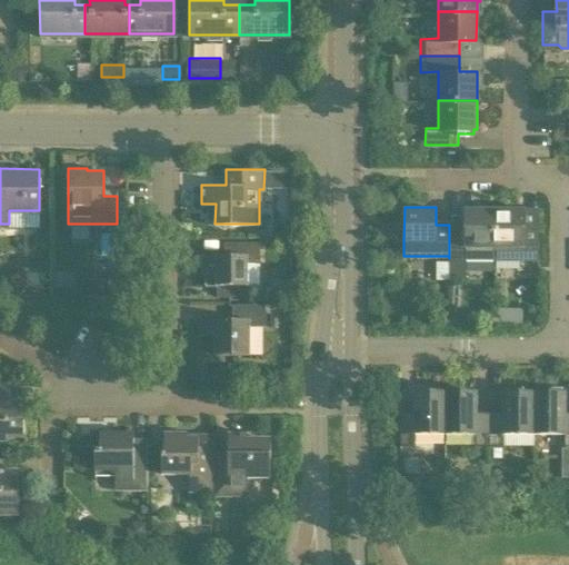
[(465,207),(465,225),(449,225),(449,258),(493,259),(493,207),(465,207)]
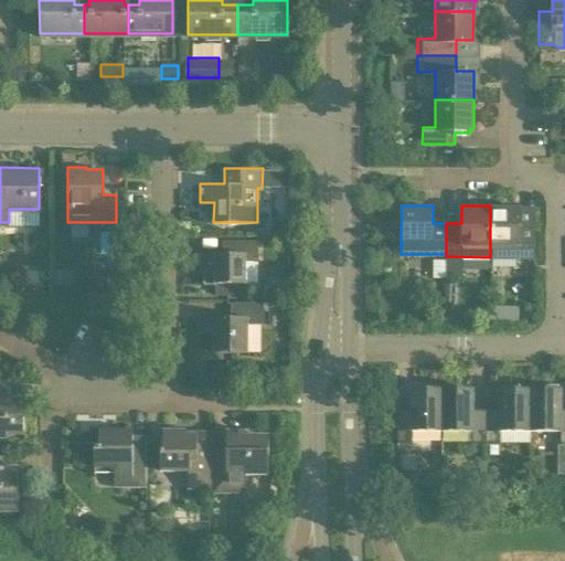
[(534,223),(519,223),(519,205),(490,205),(490,257),(534,257),(534,223)]
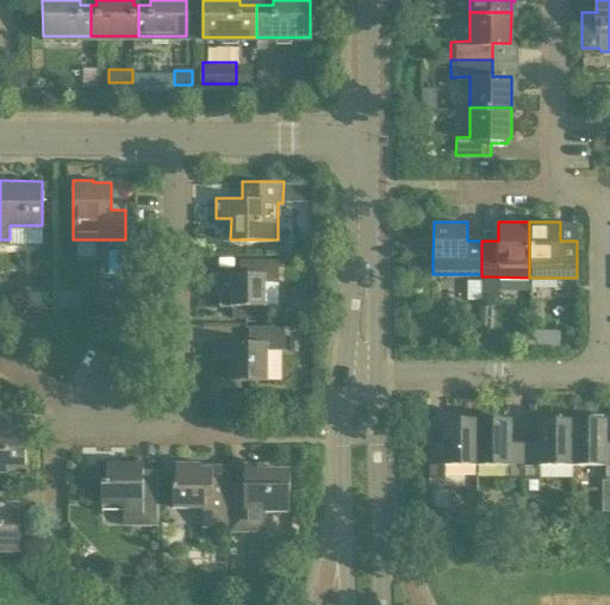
[(425,237),(409,236),(409,251),(425,251),(425,237)]
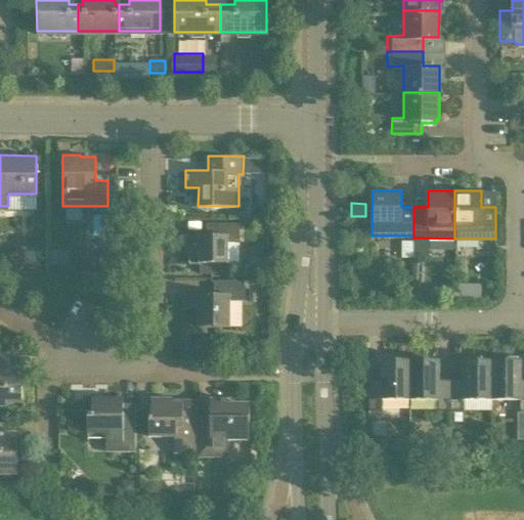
[(189,261),(199,261),(199,271),(216,271),(216,261),(238,261),(238,221),(216,221),(216,233),(186,233),(186,250),(189,250),(189,261)]
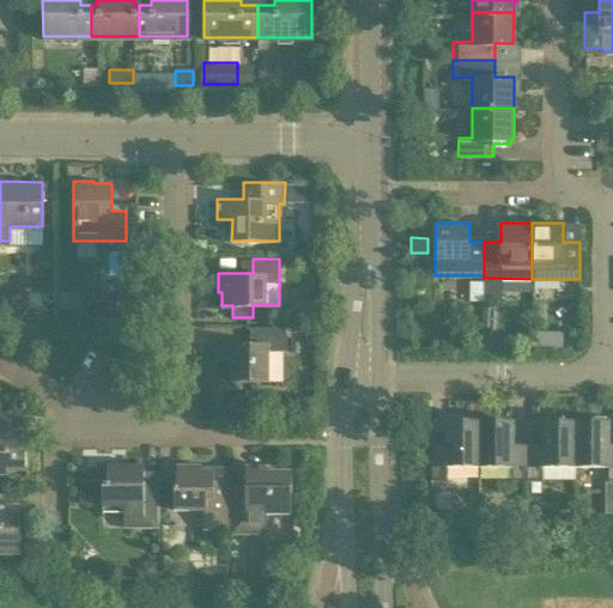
[(268,381),(268,350),(285,350),(285,326),(249,326),(249,342),(218,342),(218,360),(232,360),(232,381),(268,381)]
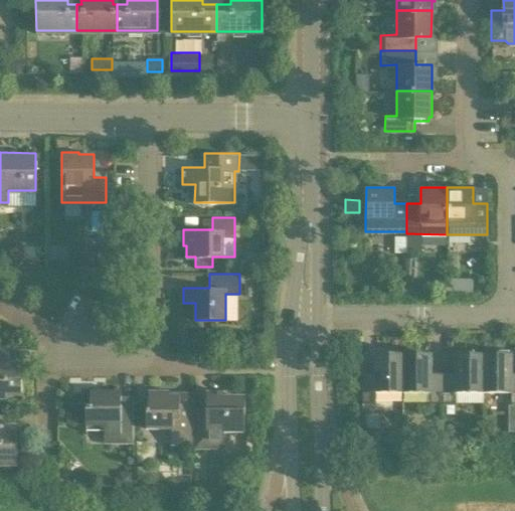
[(459,279),(448,278),(448,290),(458,290),(459,279)]
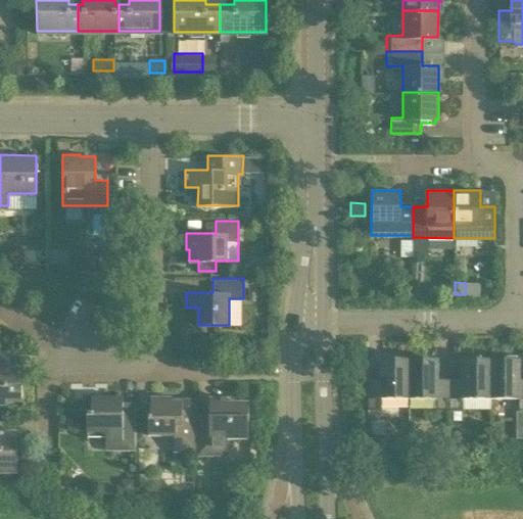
[(425,294),(425,284),(414,284),(414,294),(425,294)]
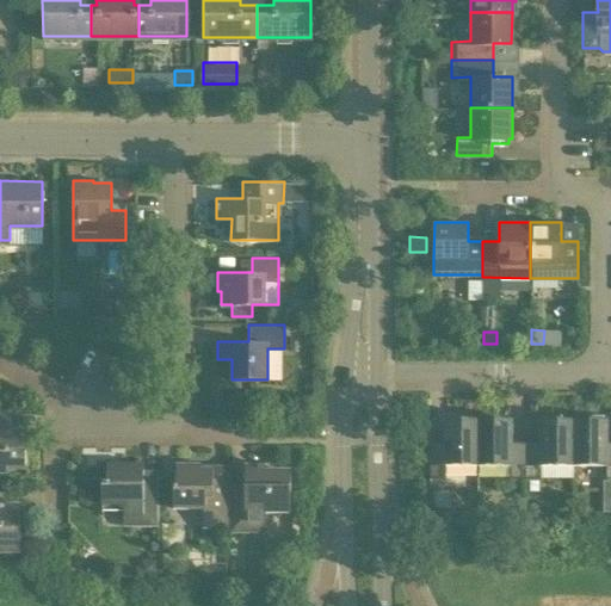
[(445,477),(445,463),(477,463),(477,418),(444,418),(444,441),(430,440),(430,477),(445,477)]
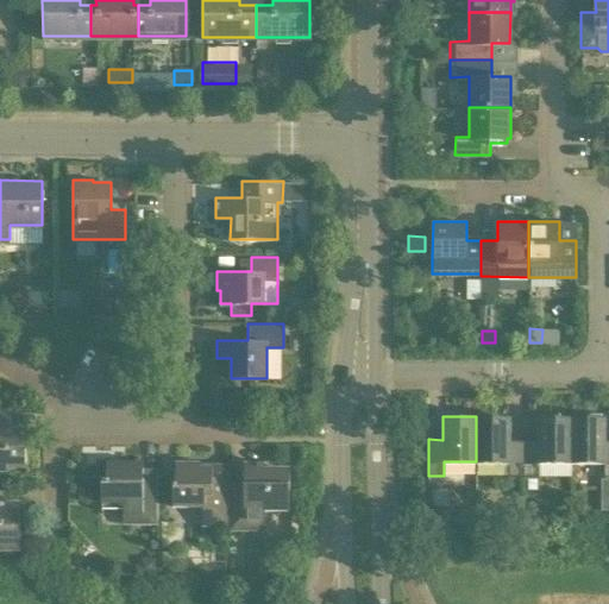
[(476,416),(476,461),(507,461),(507,476),(523,476),(523,439),(509,439),(509,416),(476,416)]
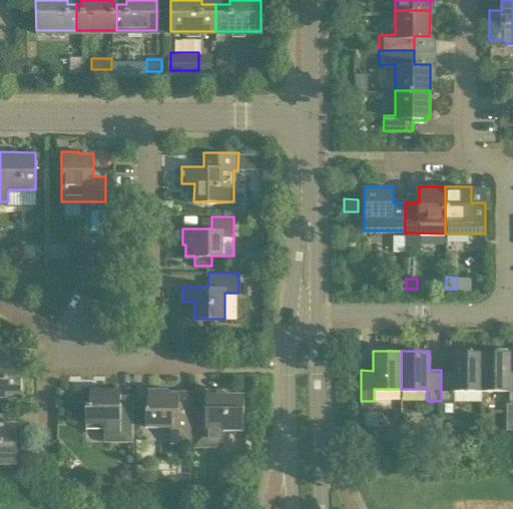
[(481,389),(481,351),(453,351),(453,370),(441,370),(441,401),(453,401),(453,389),(481,389)]
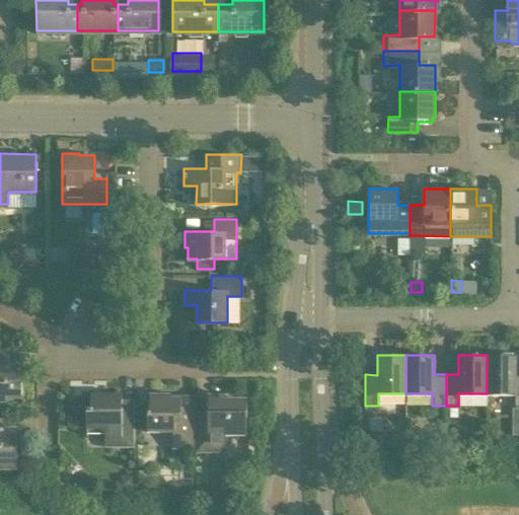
[(487,355),(487,393),(513,393),(513,407),(518,406),(518,375),(515,375),(515,355),(487,355)]
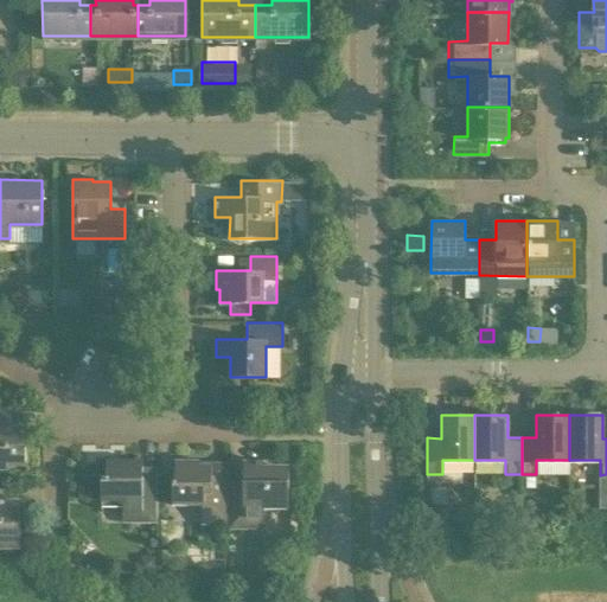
[(24,463),(24,424),(0,424),(0,467),(1,467),(1,463),(24,463)]
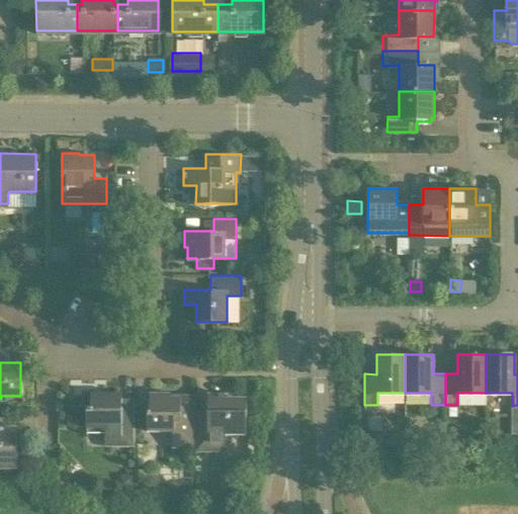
[(86,406),(86,410),(78,410),(78,421),(86,421),(86,426),(104,426),(104,444),(133,444),(134,408),(120,408),(121,393),(91,393),(91,406),(86,406)]
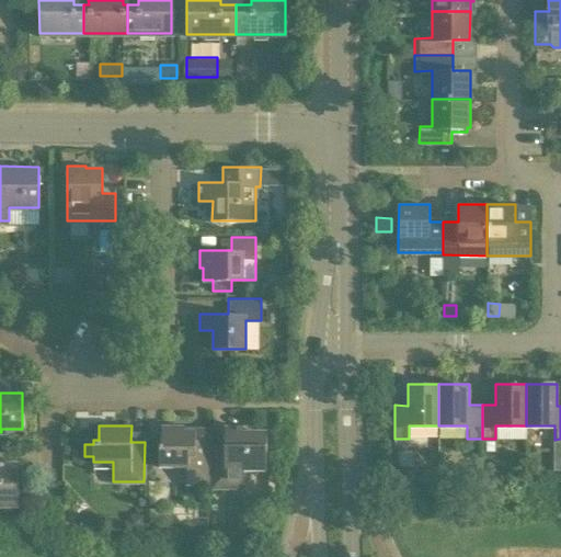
[(159,465),(186,465),(186,484),(209,484),(210,484),(210,445),(210,436),(195,436),(195,430),(183,430),(183,425),(161,425),(161,445),(159,445),(159,465)]
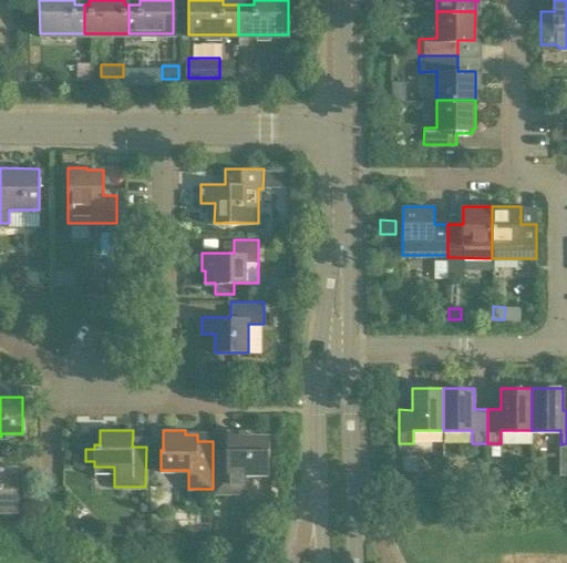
[(246,430),(228,430),(228,456),(214,456),(214,451),(214,450),(213,450),(213,489),(212,489),(212,493),(246,492),(246,473),(268,474),(268,440),(268,438),(267,436),(266,436),(264,434),(263,434),(246,434),(246,430)]
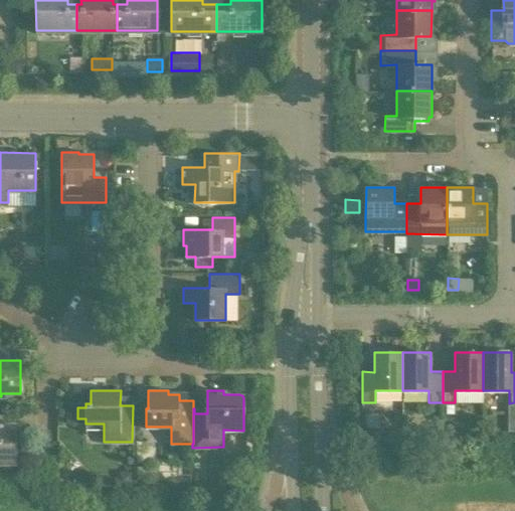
[(20,422),(0,422),(0,464),(16,464),(16,442),(20,442),(20,422)]
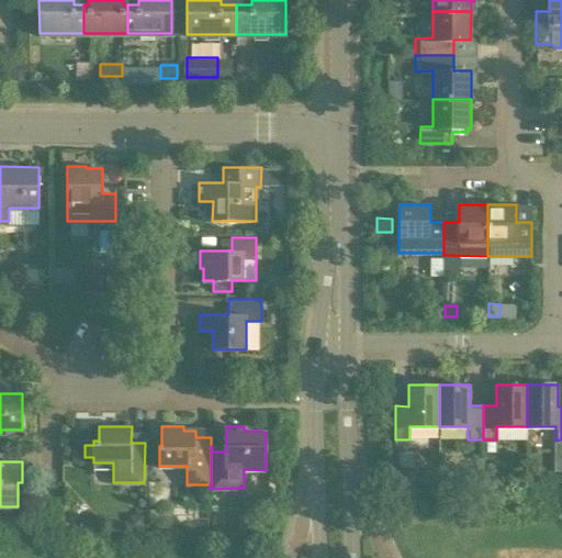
[(128,511),(128,523),(143,523),(143,511),(128,511)]
